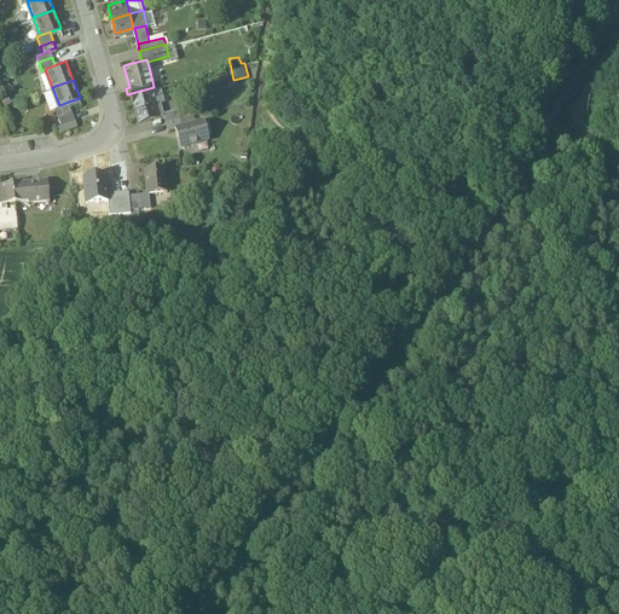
[(150,90),(132,94),(136,109),(154,104),(154,103),(150,90)]
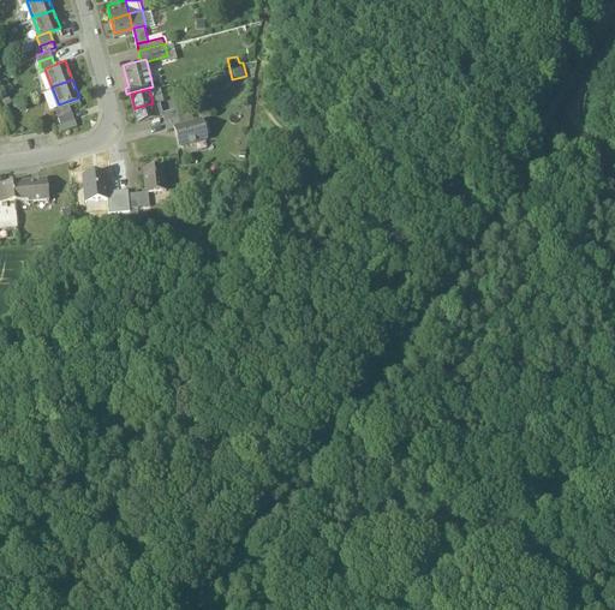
[(153,103),(135,108),(138,120),(162,113),(162,111),(160,100),(153,102),(153,103)]
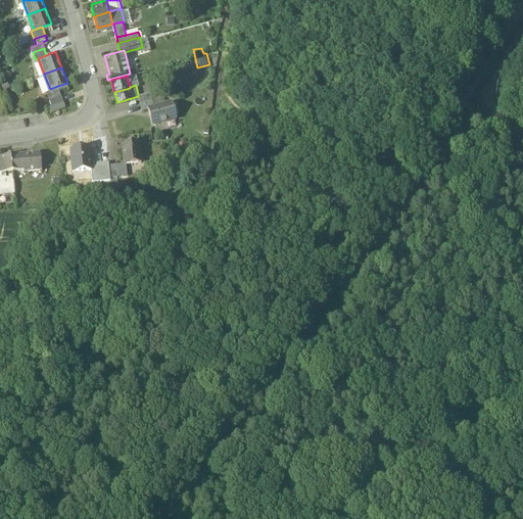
[(50,89),(47,91),(50,98),(60,93),(58,86),(50,89)]
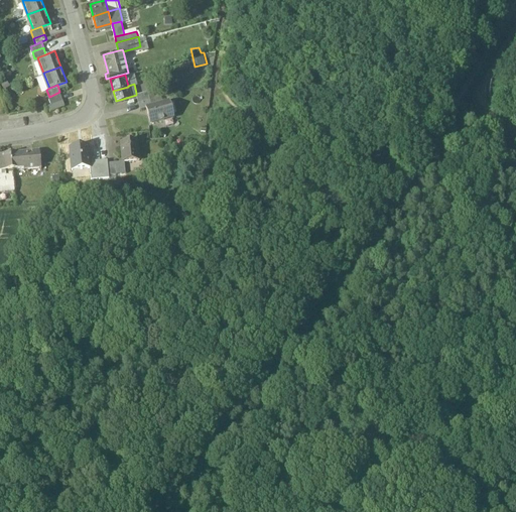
[(136,93),(136,95),(138,101),(149,98),(147,90),(136,93)]
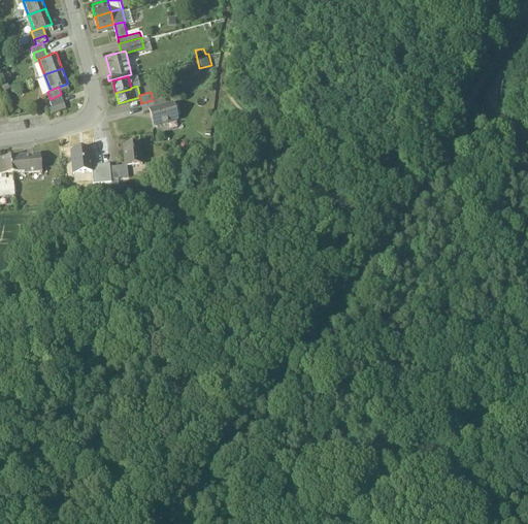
[(61,94),(51,99),(53,105),(64,101),(61,94)]
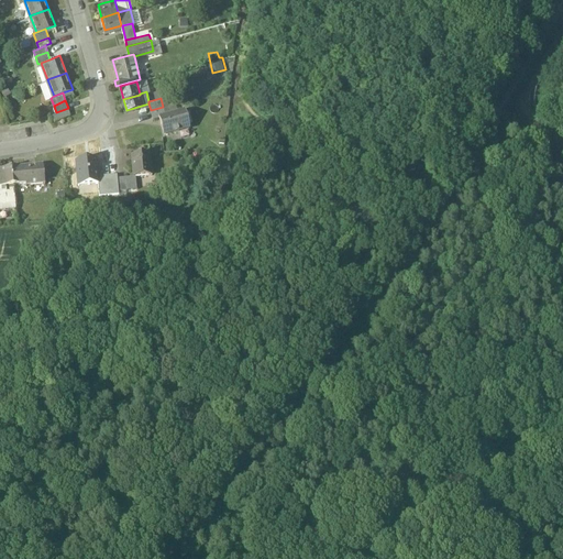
[(163,107),(151,110),(153,118),(159,116),(158,114),(165,113),(163,107)]
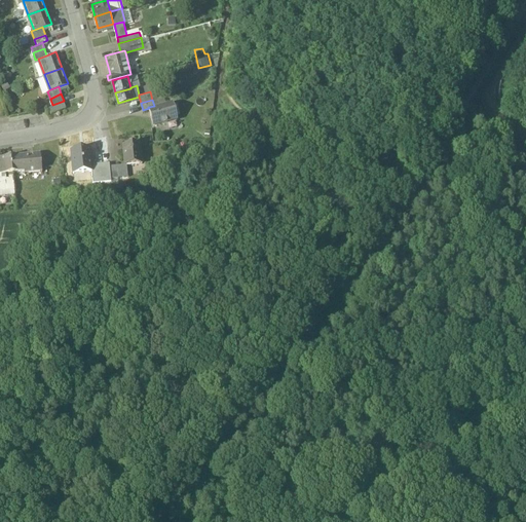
[(52,105),(49,106),(50,111),(65,105),(64,101),(52,105)]
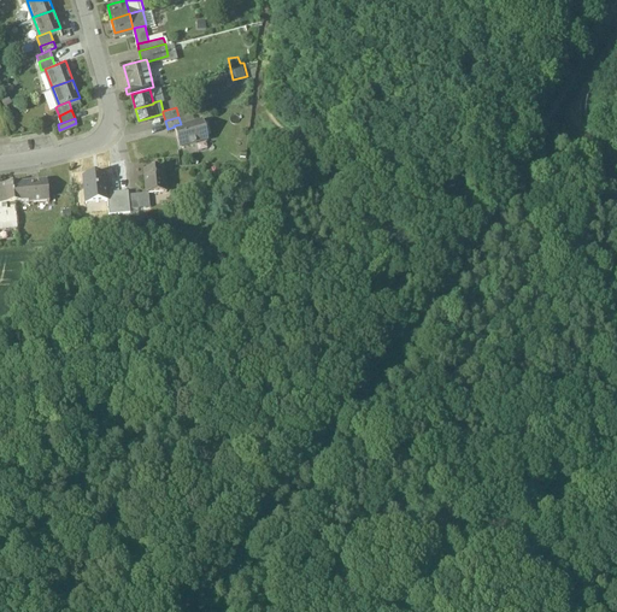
[(181,124),(174,125),(175,127),(180,145),(207,137),(203,118),(181,124)]
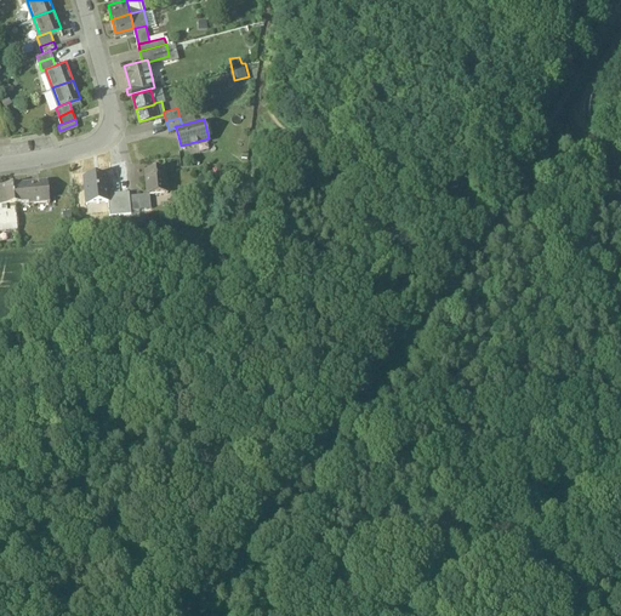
[(165,166),(144,169),(147,193),(167,190),(165,166)]
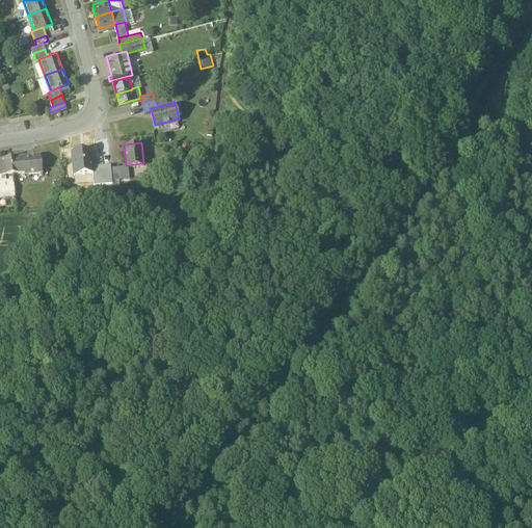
[(89,147),(71,149),(73,172),(91,170),(89,147)]
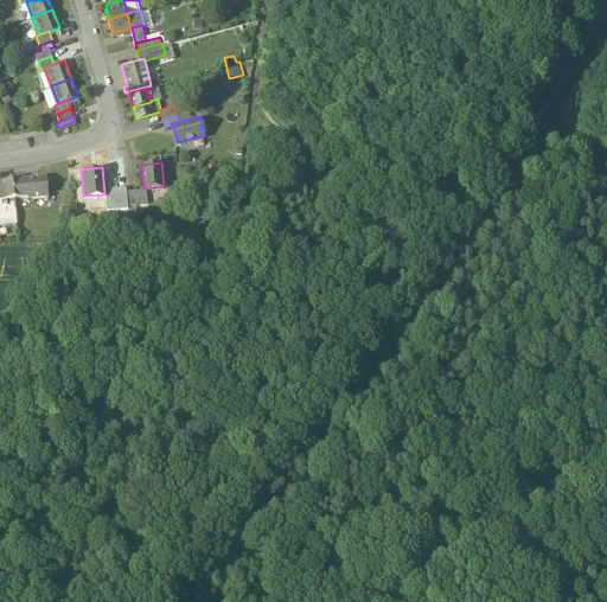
[(46,173),(30,175),(32,197),(49,194),(46,173)]
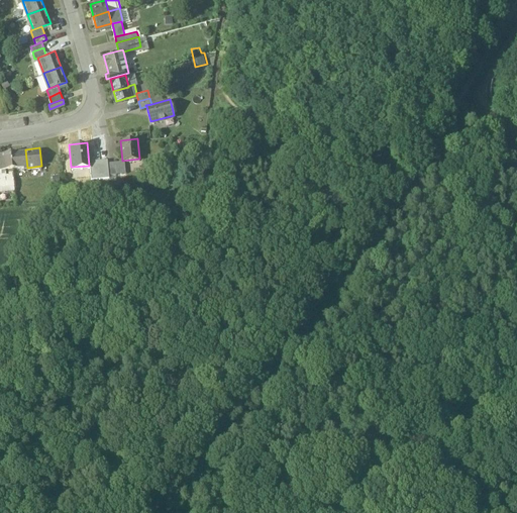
[(23,149),(10,150),(12,167),(24,165),(23,149)]
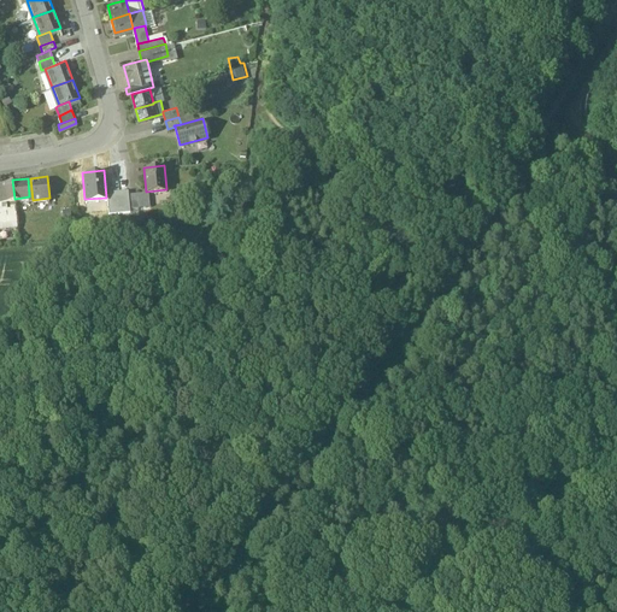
[(12,180),(0,181),(0,200),(15,199),(12,180)]
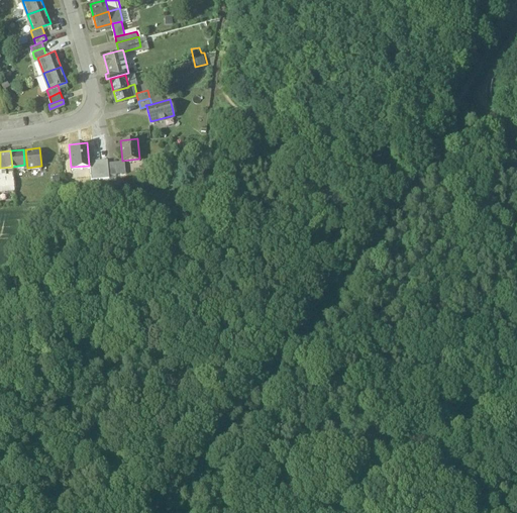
[(107,161),(99,162),(101,174),(108,173),(107,161)]
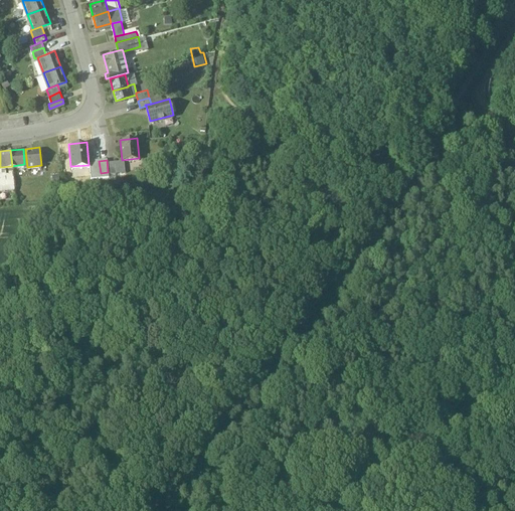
[(115,160),(107,160),(108,172),(117,172),(115,160)]
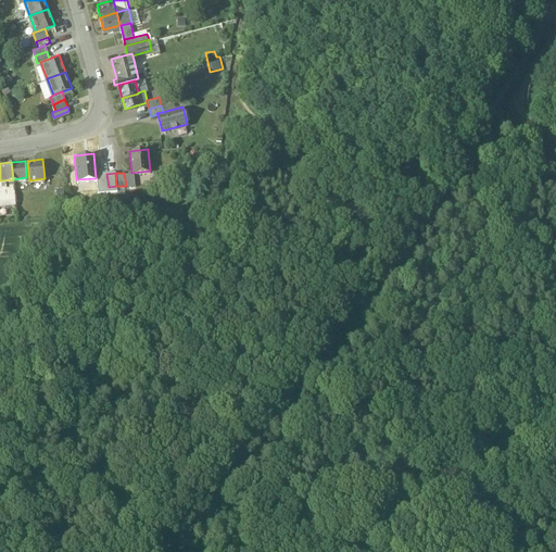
[(13,179),(0,180),(0,199),(15,198),(13,179)]
